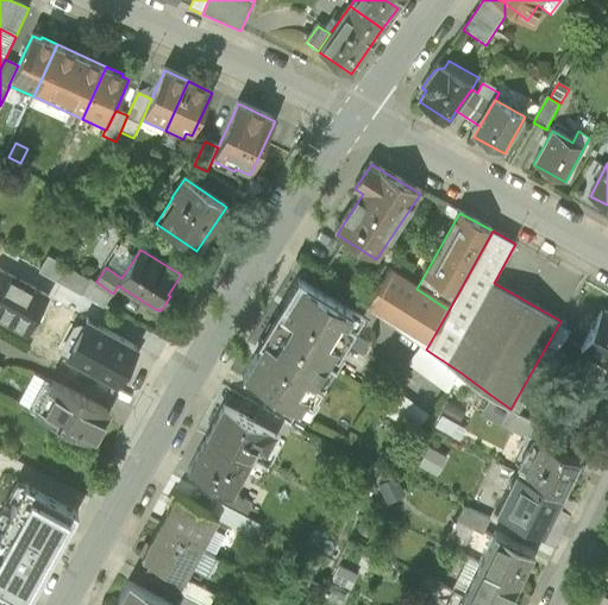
[(39,272),(57,279),(63,265),(45,258),(39,272)]
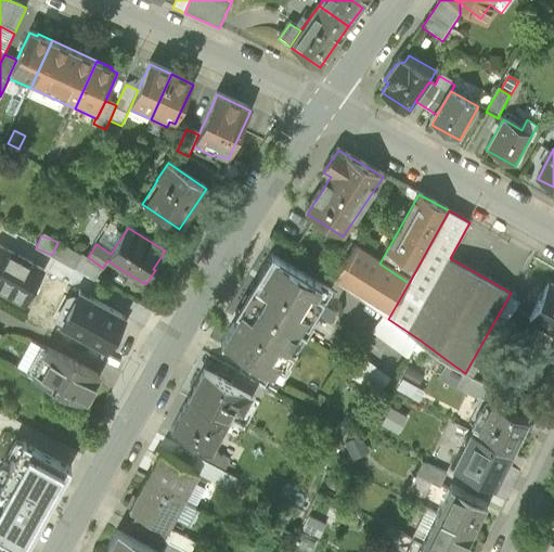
[(61,245),(54,258),(94,281),(103,268),(88,257),(84,255),(82,257),(61,245)]
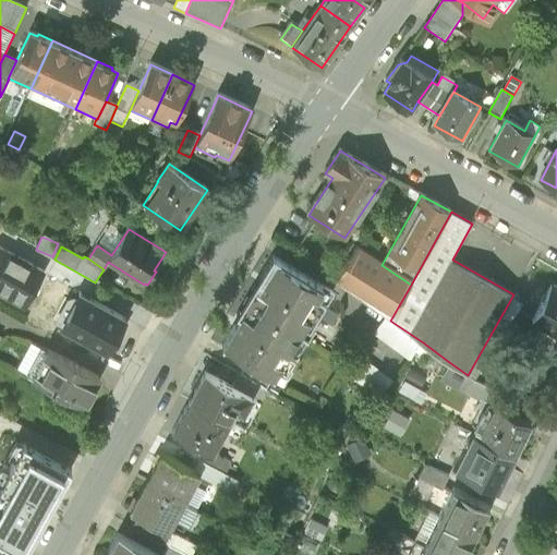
[(0,292),(25,308),(45,274),(0,249),(0,292)]
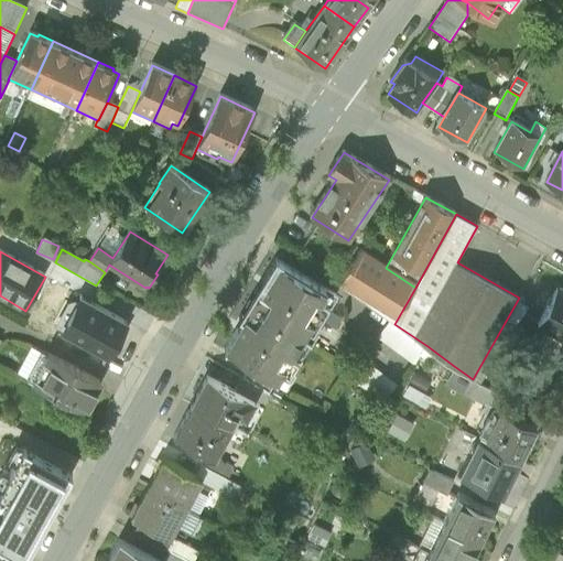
[(390,321),(394,324),(415,288),(386,268),(361,251),(338,283),(390,321)]
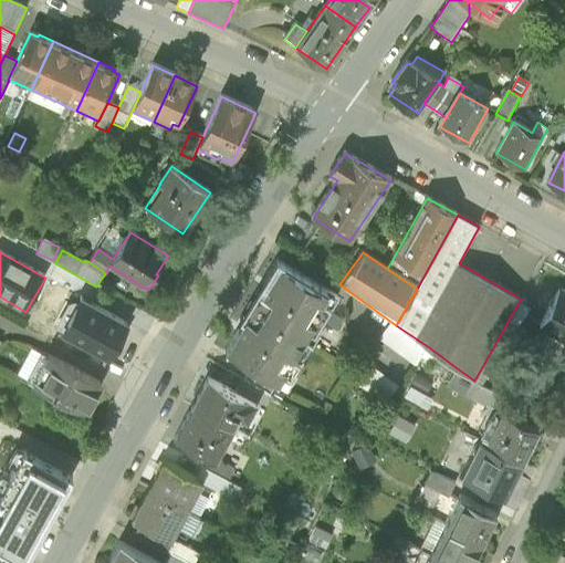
[(294,358),(316,322),(320,324),(331,306),(323,302),(328,292),(284,266),(284,264),(278,260),(240,322),(243,324),(226,353),(251,368),(278,385),(283,376),(289,379),(300,362),(294,358)]
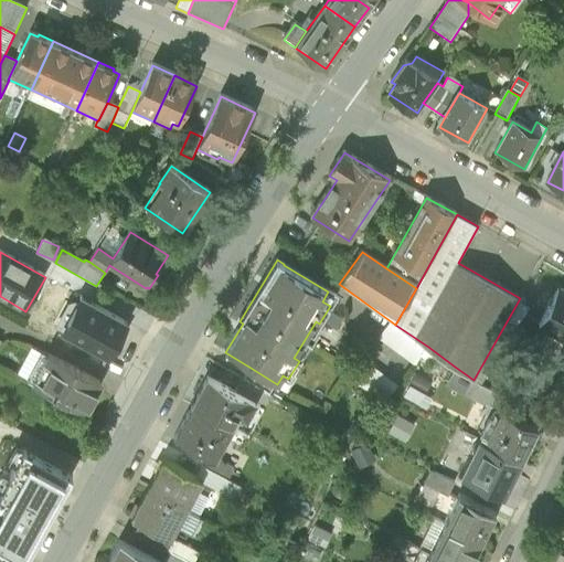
[(563,290),(556,287),(539,326),(563,337),(563,290)]
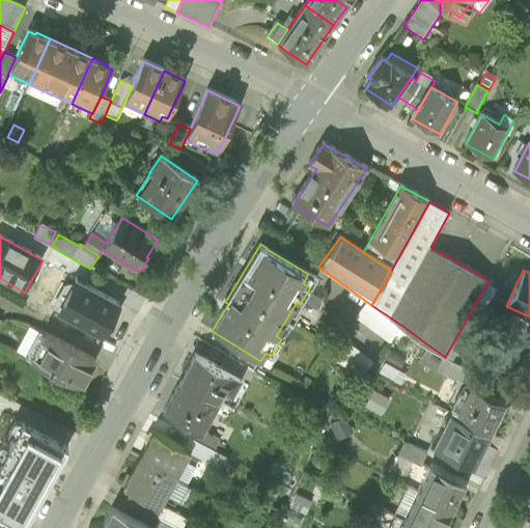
[(119,304),(76,280),(58,312),(106,337),(115,321),(112,318),(119,304)]
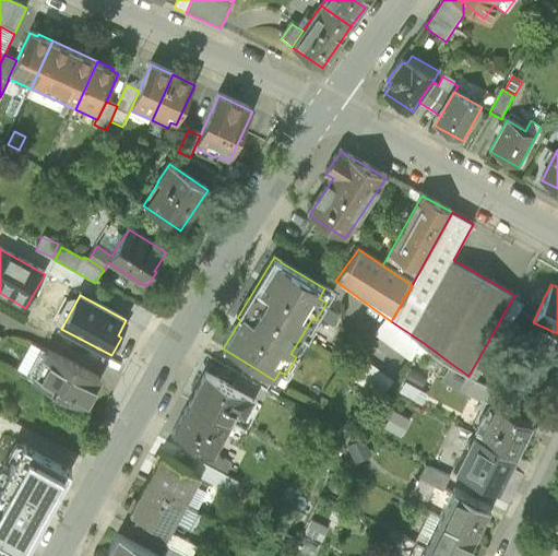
[(410,361),(424,343),(391,321),(387,318),(374,334),(410,361)]
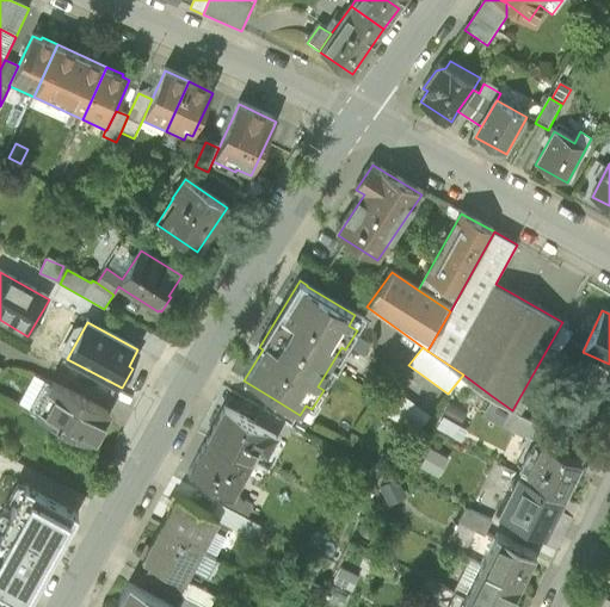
[(17,404),(92,444),(109,414),(34,373),(17,404)]
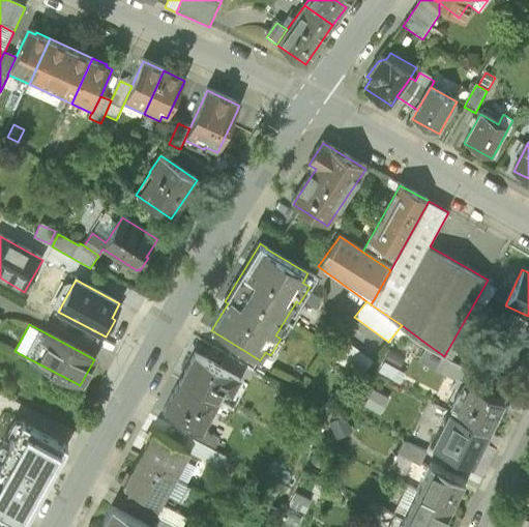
[(328,354),(361,379),(374,361),(341,337),(328,354)]
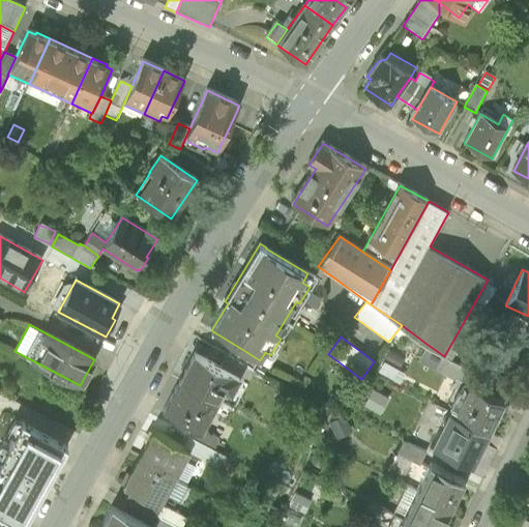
[(470,384),(475,373),(450,361),(444,356),(427,344),(419,359),(470,384)]
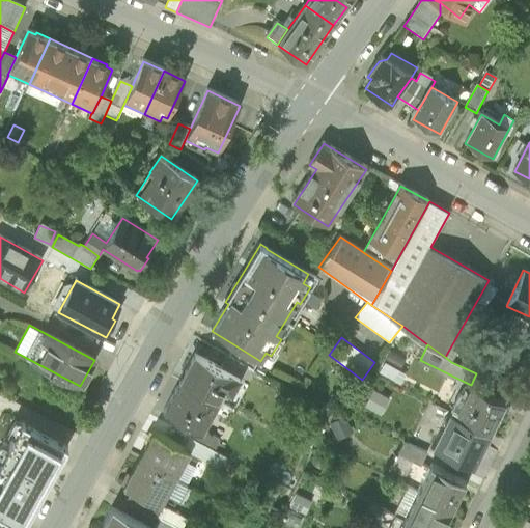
[(253,372),(260,361),(235,345),(222,367),(242,378),(247,367),(253,372)]
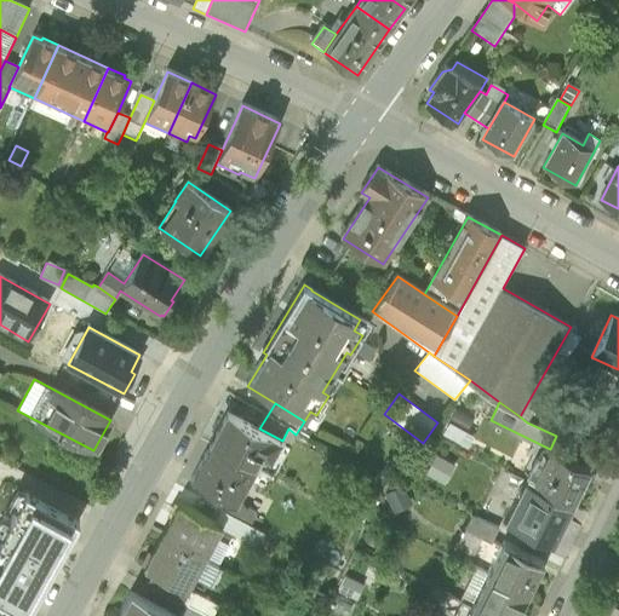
[(475,416),(457,408),(450,421),(469,430),(475,416)]
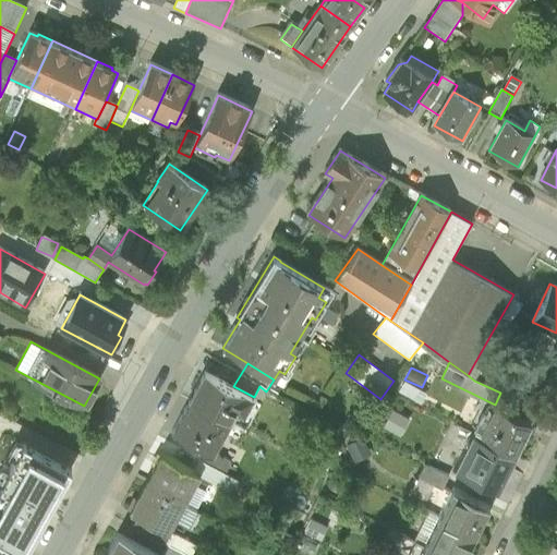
[(207,372),(192,401),(229,422),(235,408),(245,413),(254,397),(233,386),(207,372)]
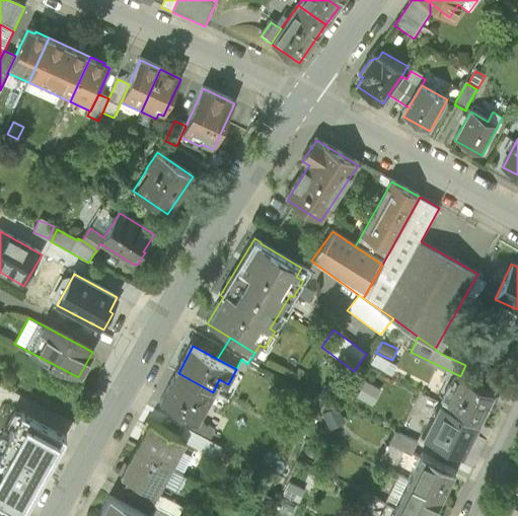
[(207,402),(213,392),(178,373),(162,403),(192,420),(199,423),(200,422),(209,404),(207,402)]
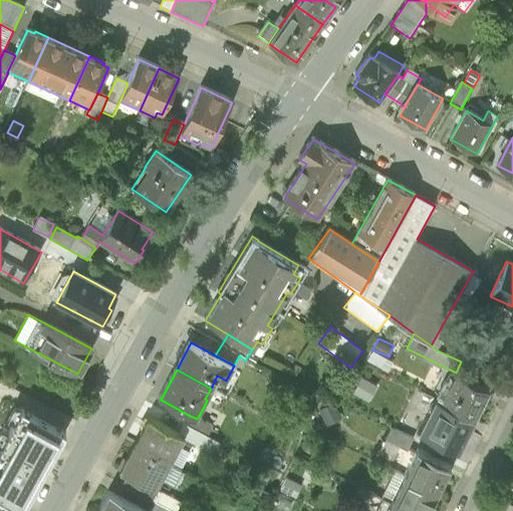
[(448,391),(442,387),(436,399),(475,418),(489,389),(456,372),(448,391)]
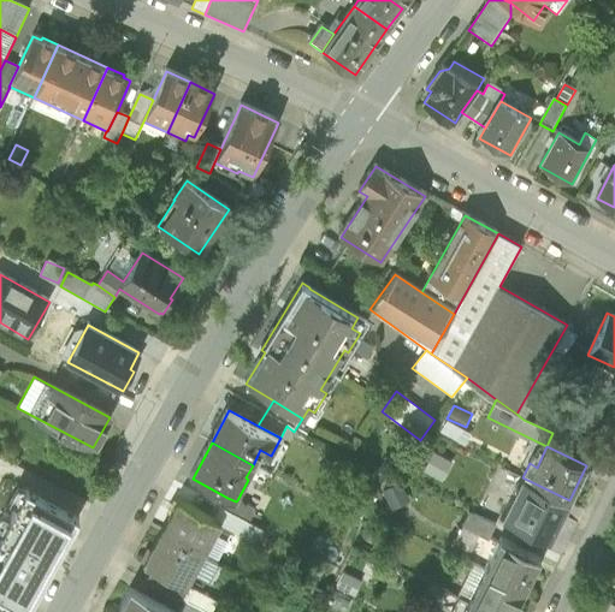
[(453,464),(433,453),(423,473),(442,482),(453,464)]
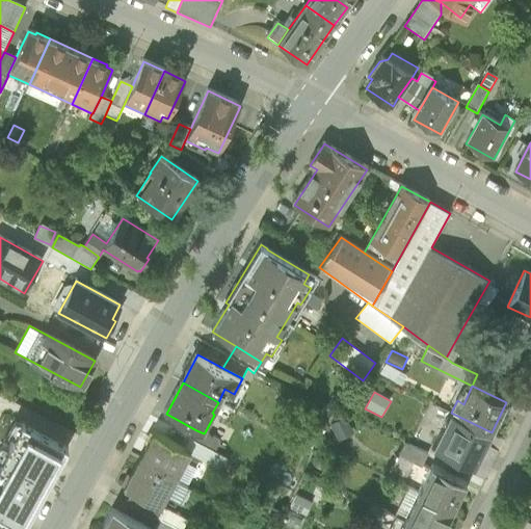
[(475,465),(492,432),(451,413),(435,445),(475,465)]
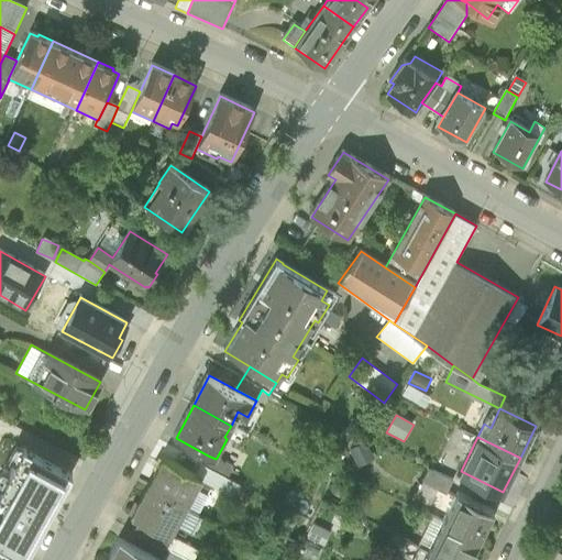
[(366,443),(349,453),(357,470),(375,461),(366,443)]
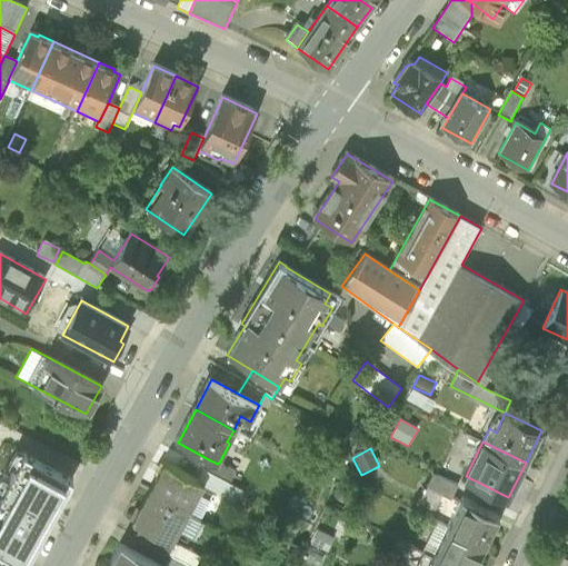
[(0,546),(28,562),(73,479),(25,453),(0,495),(0,546)]
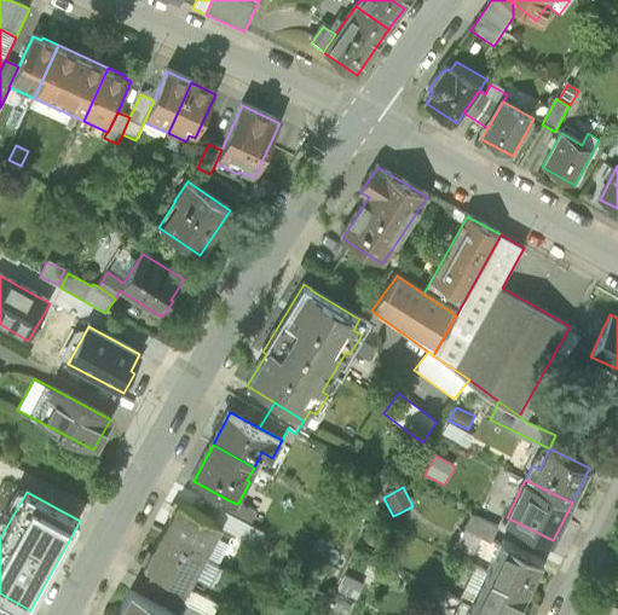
[(229,500),(215,523),(223,526),(221,528),(242,539),(258,511),(238,503),(237,504),(229,500)]
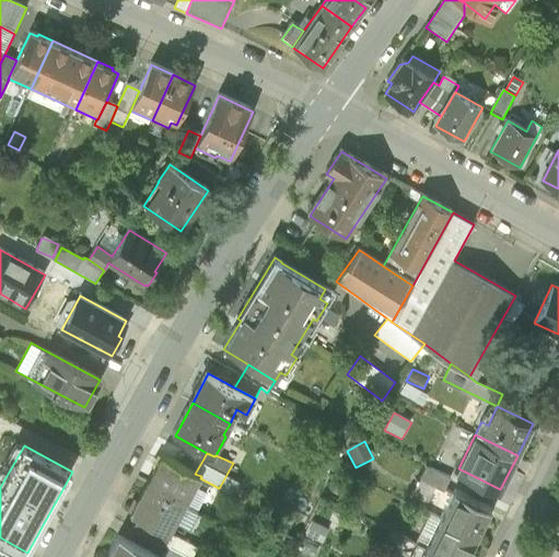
[(162,456),(147,485),(185,506),(200,478),(201,476),(195,474),(162,456)]
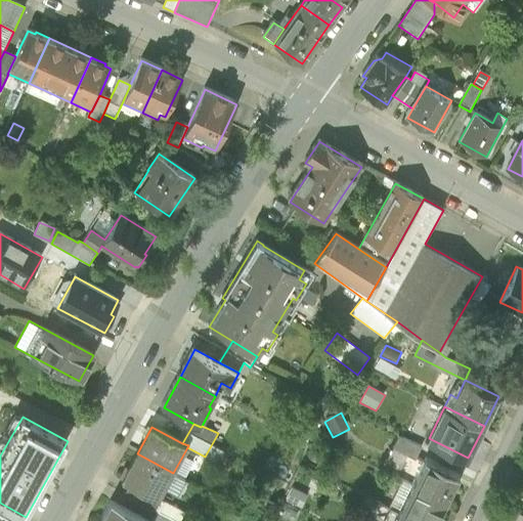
[(422,447),(398,436),(385,465),(400,472),(407,457),(416,460),(422,447)]
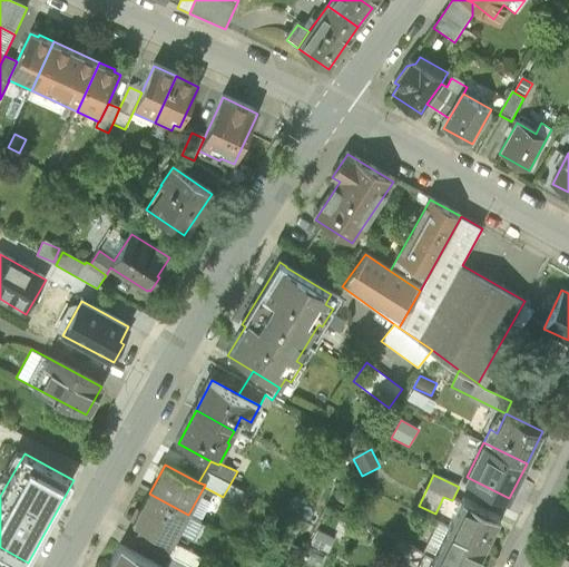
[(173,544),(188,515),(149,494),(134,524),(141,528),(173,545),(173,544)]
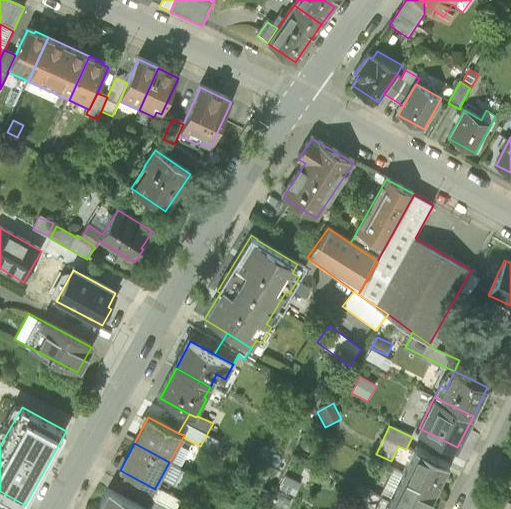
[(403,472),(411,451),(398,447),(391,468),(403,472)]
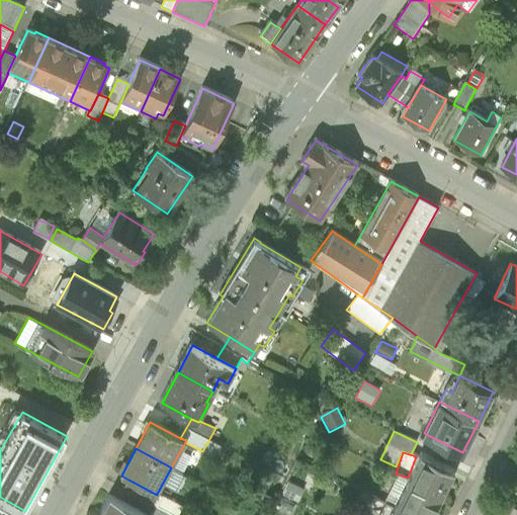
[(422,452),(408,480),(441,496),(454,468),(422,452)]
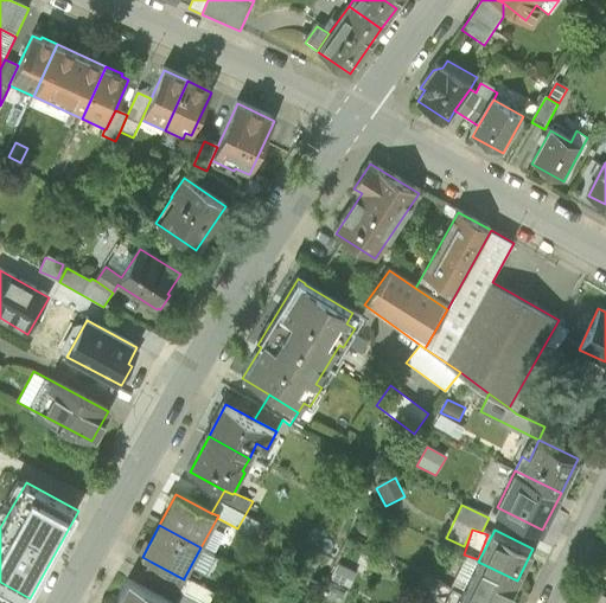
[(183,595),(190,582),(184,578),(184,579),(151,562),(144,573),(183,595)]
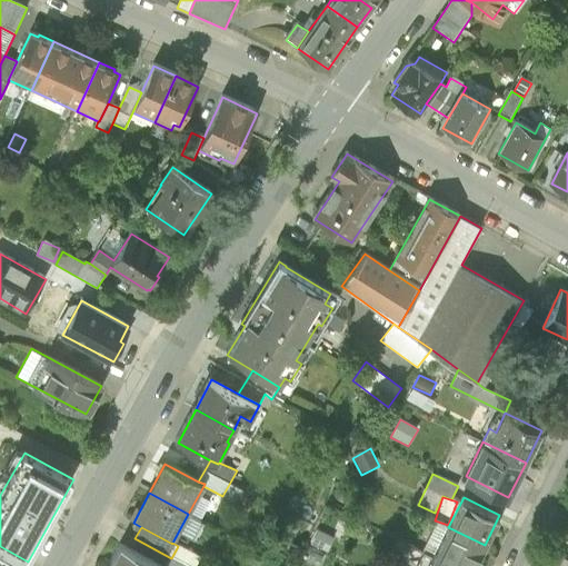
[(474,565),(485,545),(448,527),(434,557),(450,565),(474,565)]
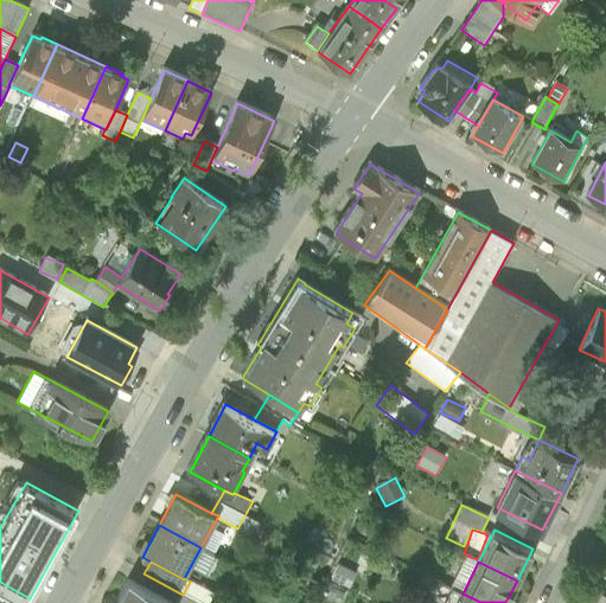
[(357,576),(339,566),(331,583),(348,592),(357,576)]
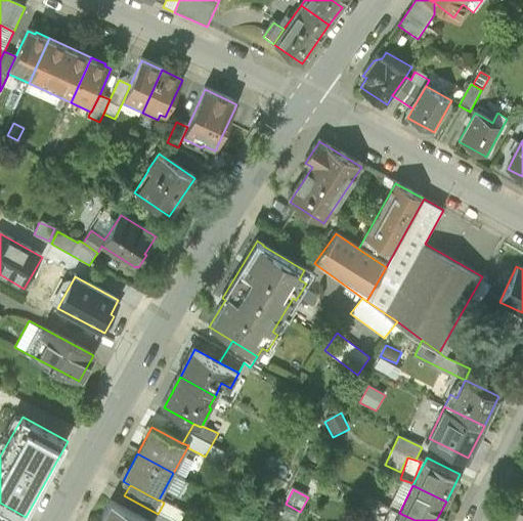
[(0,503),(0,520),(24,520),(26,517),(0,503)]
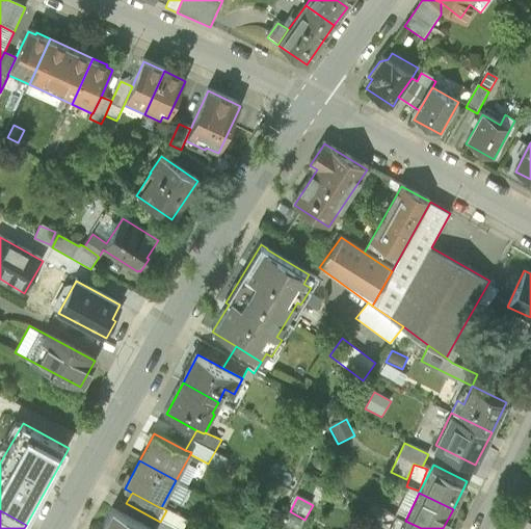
[(147,528),(113,510),(102,528),(147,528)]
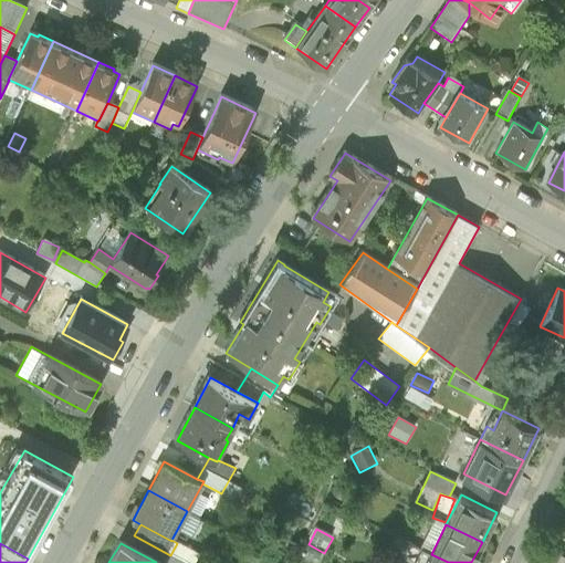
[(170,555),(166,562),(196,562),(200,555),(177,543),(170,555)]
